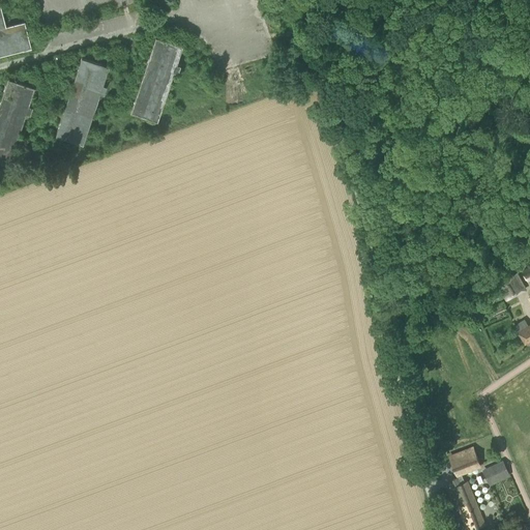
[(0,0),(0,54),(22,49),(22,53),(31,51),(30,47),(31,47),(24,20),(5,25),(0,3),(0,0)]
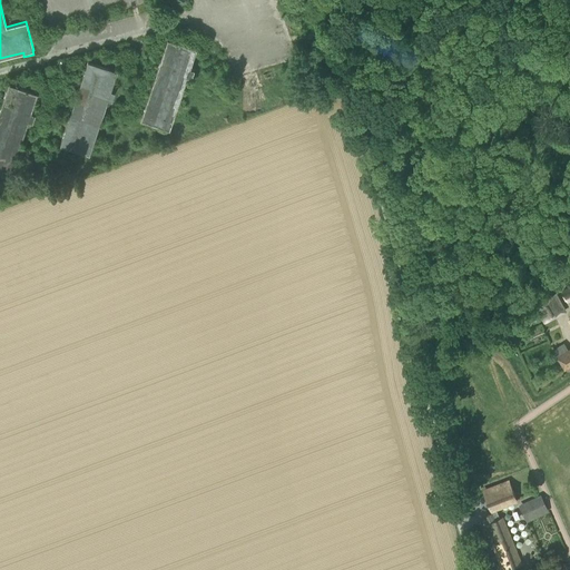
[(139,120),(169,130),(186,77),(190,79),(194,70),(189,68),(196,49),(167,39),(139,120)]
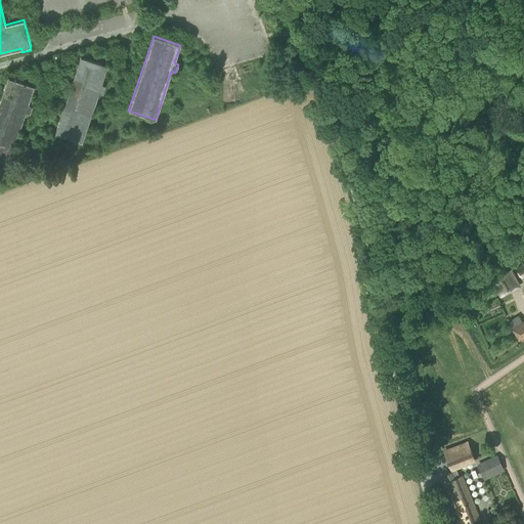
[(54,134),(82,142),(98,91),(102,93),(104,85),(101,83),(106,66),(80,56),(54,134)]
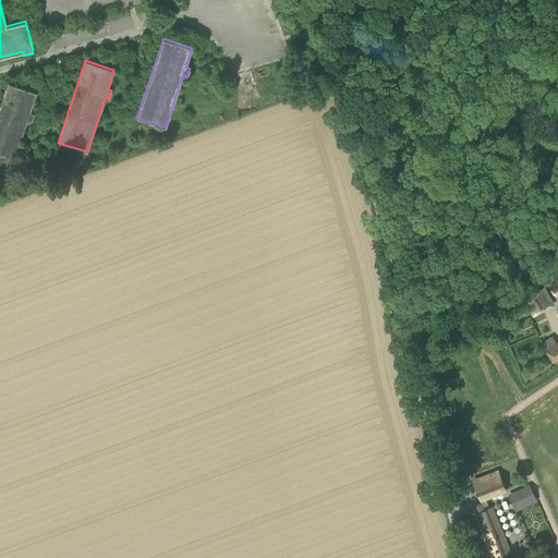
[(0,104),(0,170),(9,173),(27,119),(31,121),(34,112),(29,111),(36,92),(8,82),(0,104)]
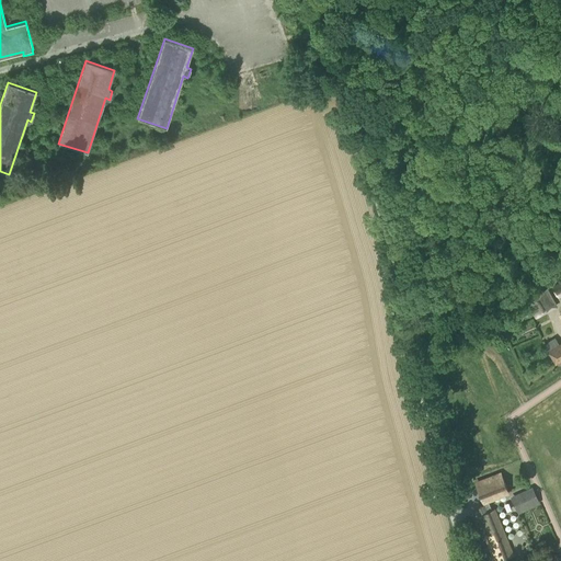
[(528,300),(536,313),(549,307),(550,309),(556,306),(547,290),(528,300)]
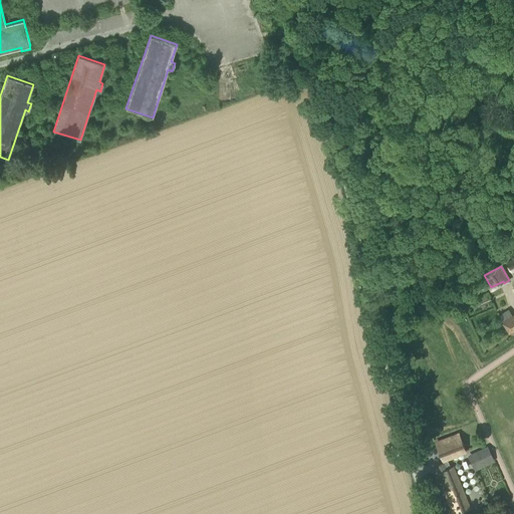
[(492,289),(504,283),(503,281),(491,287),(492,289)]
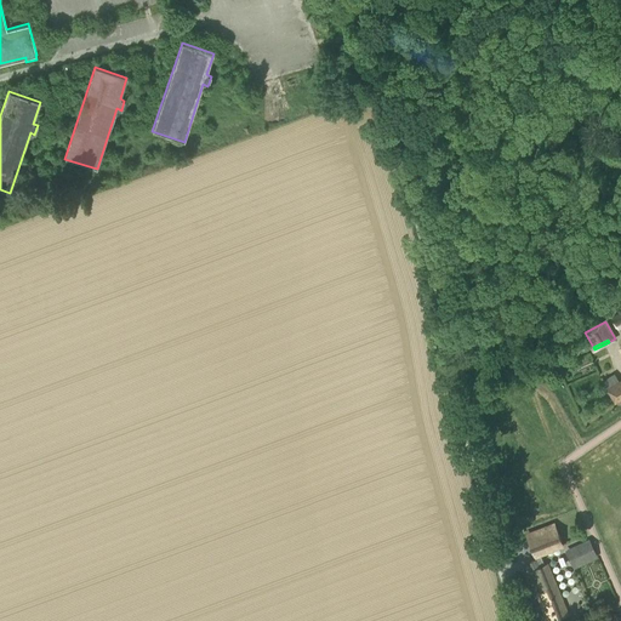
[(535,355),(539,365),(550,362),(545,351),(535,355)]
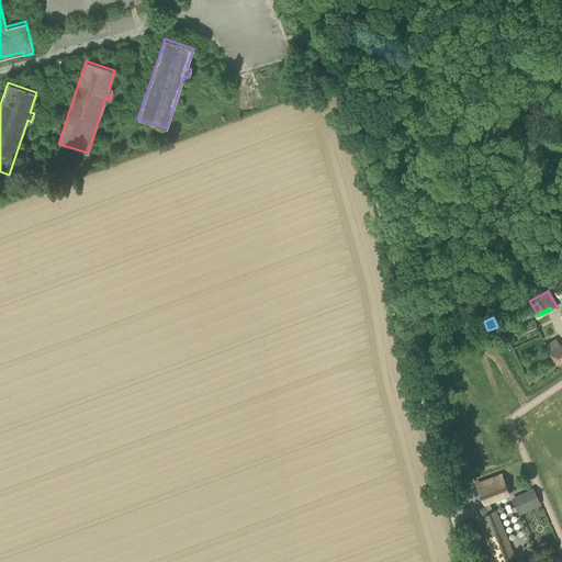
[(546,346),(552,355),(561,348),(561,347),(557,339),(546,346)]
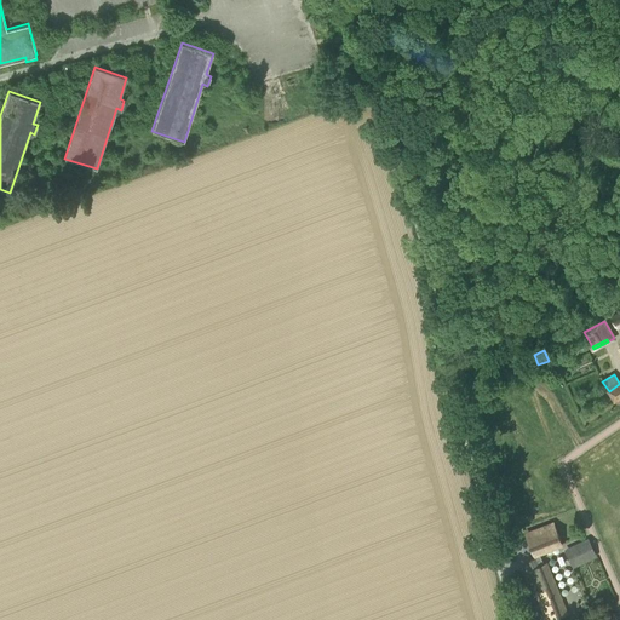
[(619,399),(619,384),(609,391),(615,401),(619,399)]
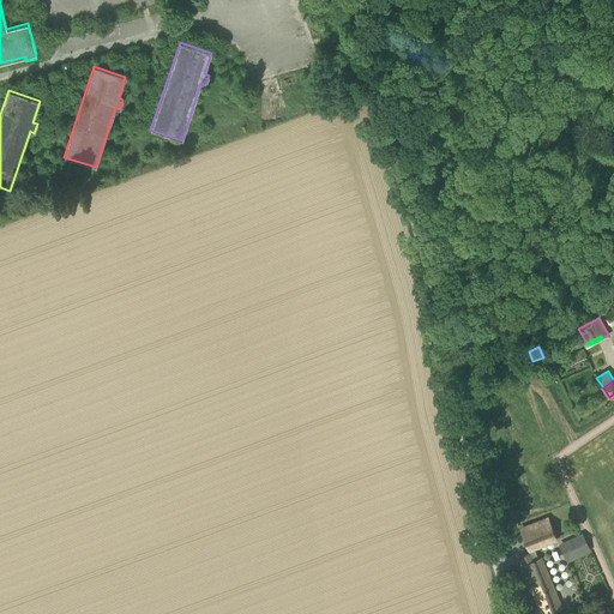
[(534,561),(540,558),(535,547),(557,539),(548,521),(522,530),(534,561)]
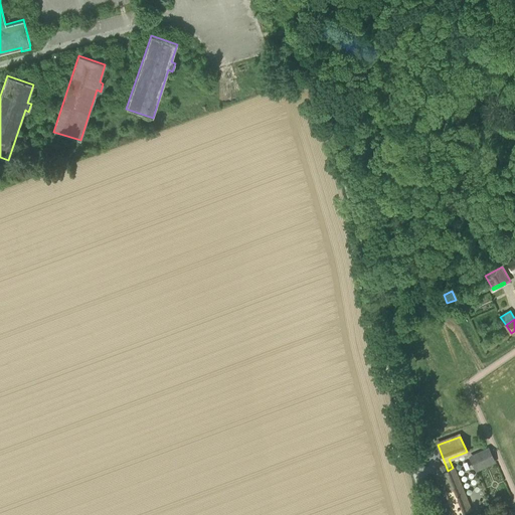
[(471,458),(477,470),(495,461),(489,450),(471,458)]
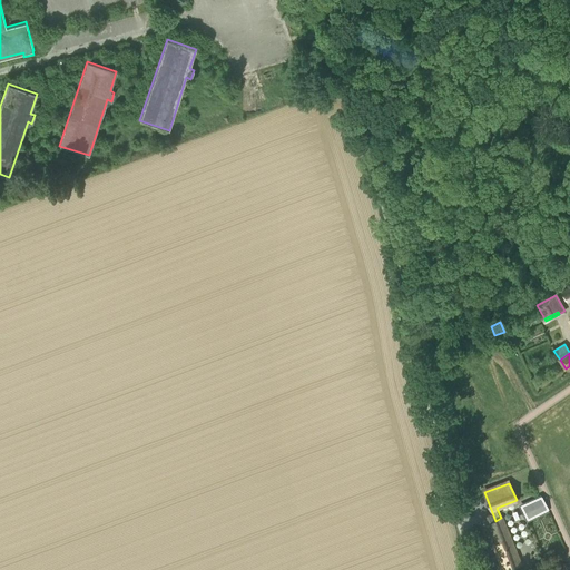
[(501,518),(495,521),(487,524),(504,569),(509,569),(520,566),(501,518)]
